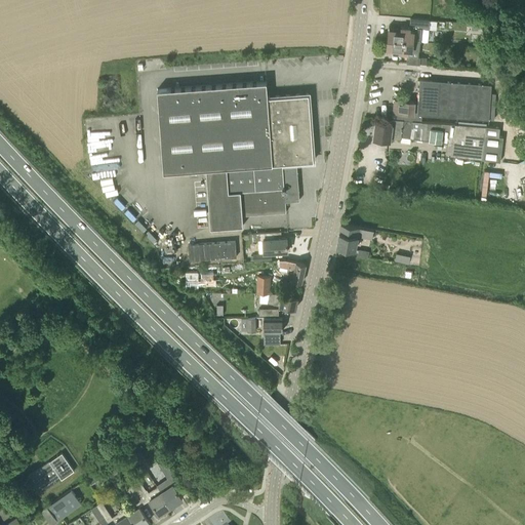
[(487,10),(477,14),(486,33),(495,28),(487,10)]
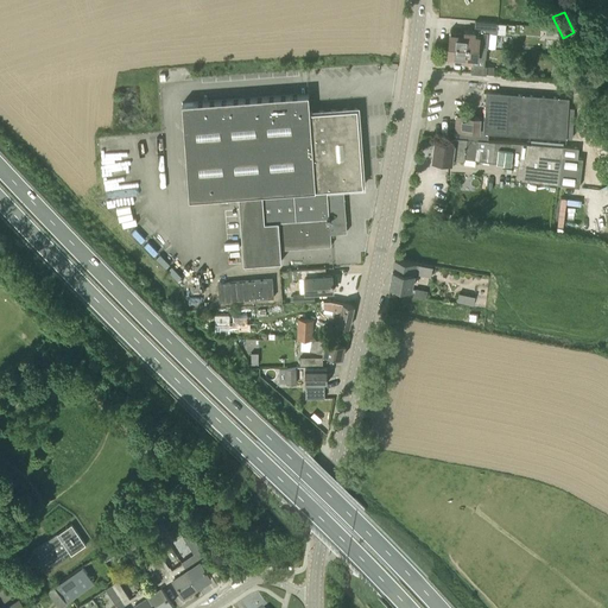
[(505,33),(506,24),(498,24),(499,23),(475,20),(475,30),(480,30),(480,32),(505,33)]
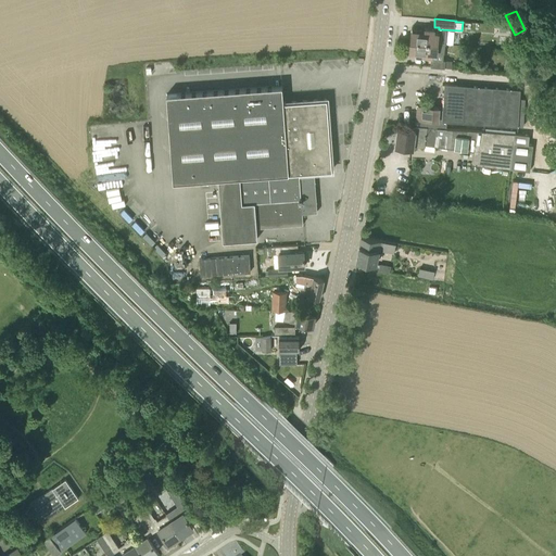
[(411,41),(439,42),(440,32),(436,32),(436,29),(412,27),(411,41)]
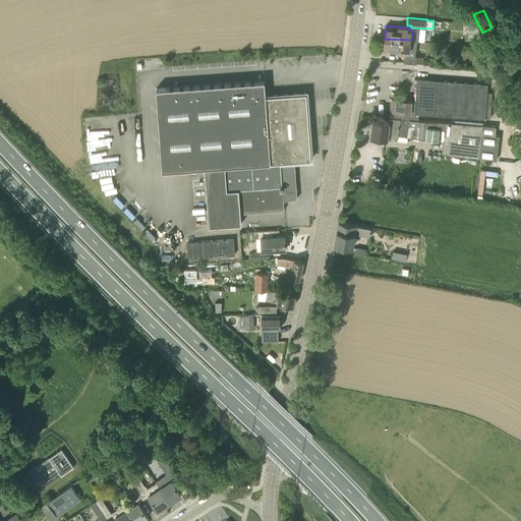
[(410,51),(411,40),(385,39),(384,51),(406,53),(406,51),(410,51)]
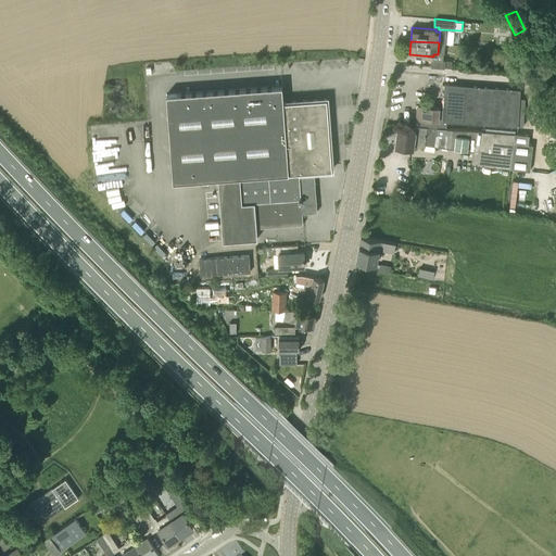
[(518,61),(519,57),(519,52),(506,51),(505,66),(518,67),(518,61)]
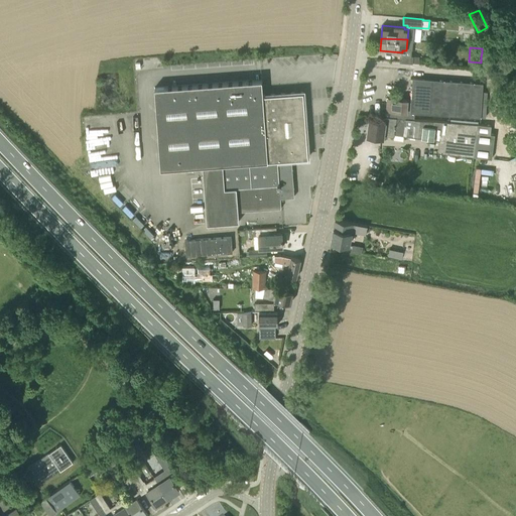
[(419,62),(419,55),(413,55),(400,53),(400,61),(403,61),(408,62),(412,62),(412,61),(419,62)]
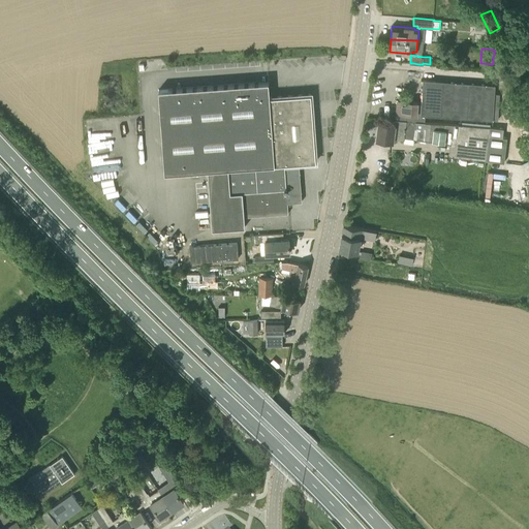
[(448,81),(424,80),(422,103),(421,114),(425,115),(446,117),(448,81)]
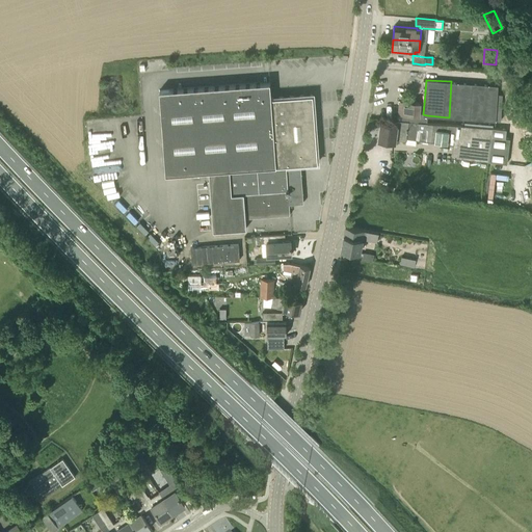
[(160,89),(166,174),(210,170),(214,231),(246,228),(246,217),(290,214),(290,204),(304,203),(301,164),(318,162),(313,94),(272,97),(270,81),(160,89)]
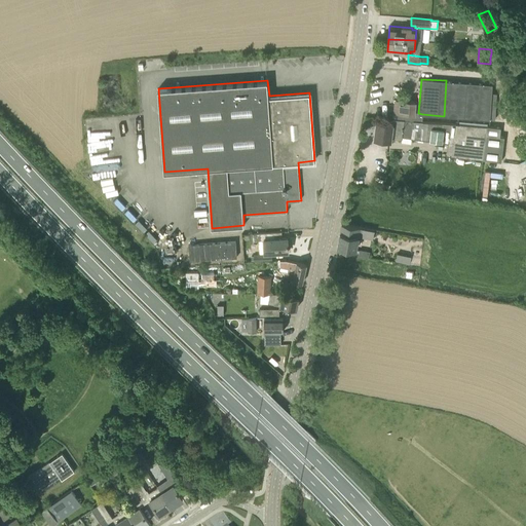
[(446,80),(444,116),(491,119),(492,98),(493,84),(446,80)]
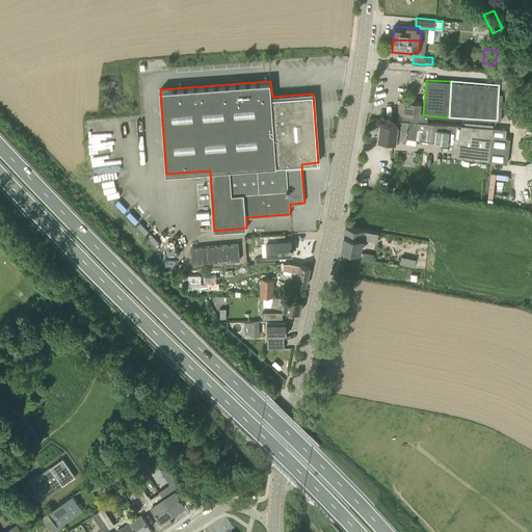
[(400,101),(399,113),(420,115),(420,114),(423,114),(424,104),(421,104),(421,103),(400,101)]
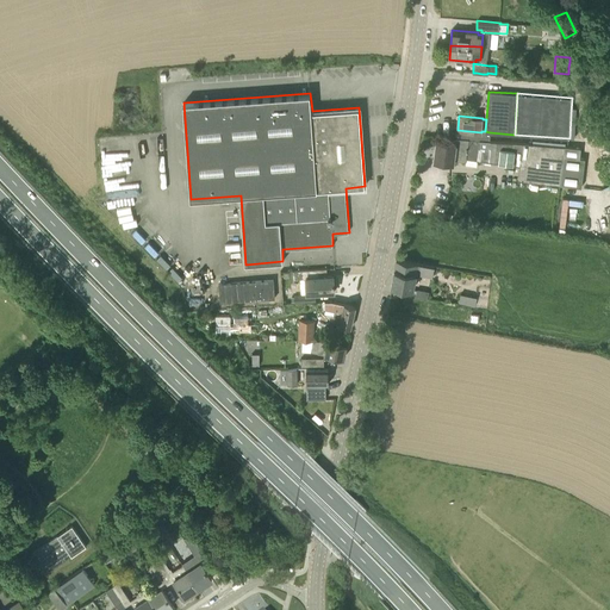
[(458,137),(479,139),(490,141),(490,132),(485,131),(481,131),(481,132),(458,130),(458,137)]
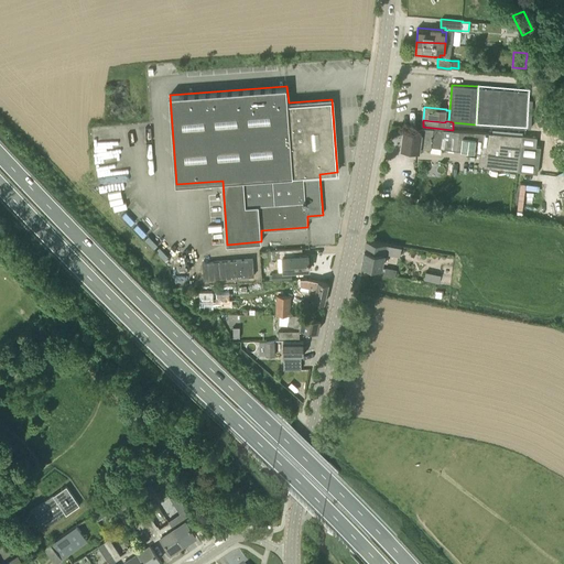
[(404,130),(402,149),(419,150),(420,148),(431,149),(431,147),(441,148),(443,129),(423,127),(422,127),(421,132),(404,130)]
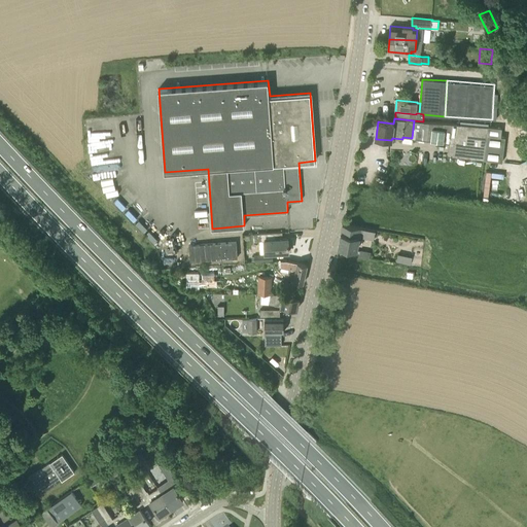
[(414,120),(412,138),(449,143),(448,155),(484,160),(487,135),(488,126),(423,121),(414,120)]
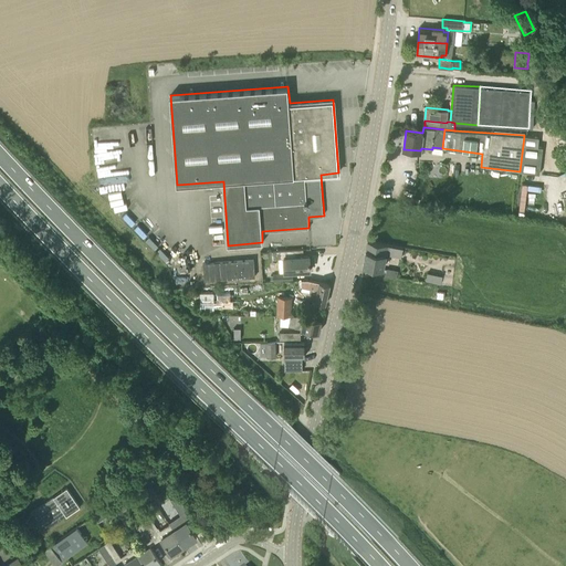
[(540,174),(543,147),(523,145),(520,171),(540,174)]
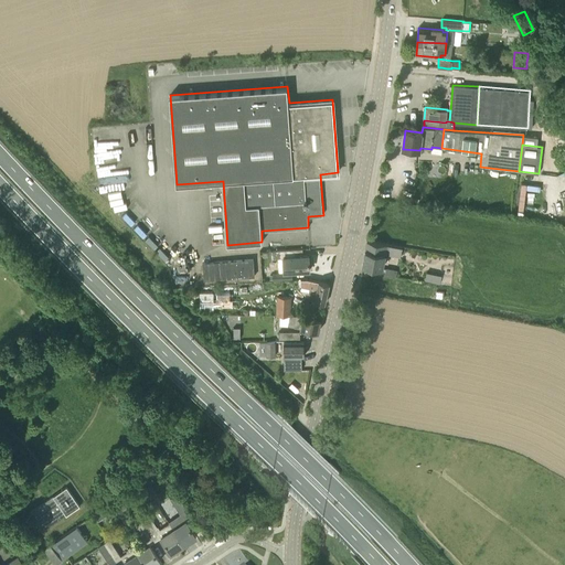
[(401,257),(403,246),(368,240),(363,265),(383,269),(386,254),(401,257)]
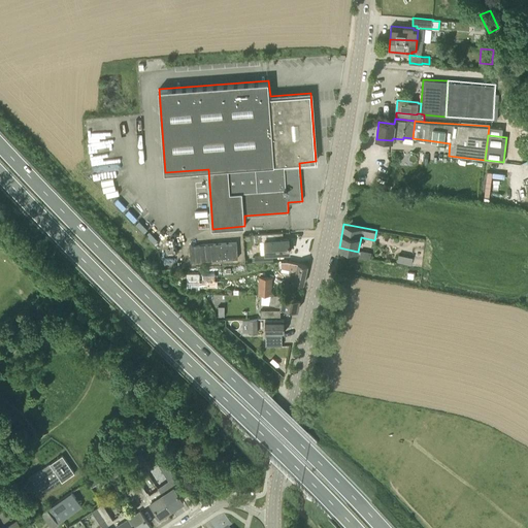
[(284,239),(283,232),(266,233),(255,234),(255,241),(260,241),(261,254),(272,253),(290,252),(289,239),(284,239)]
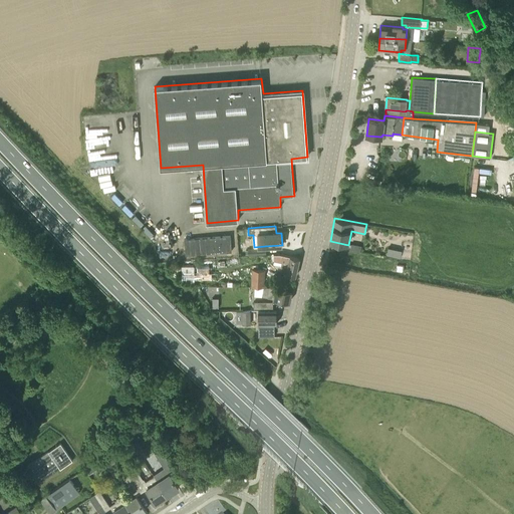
[(230,236),(185,239),(186,254),(231,251),(230,236)]
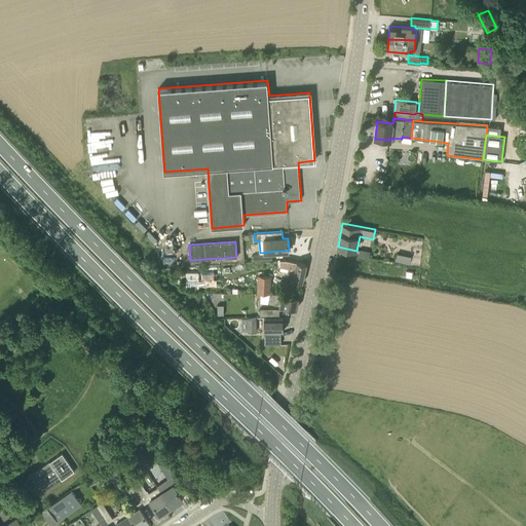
[(369,258),(370,251),(360,250),(359,256),(369,258)]
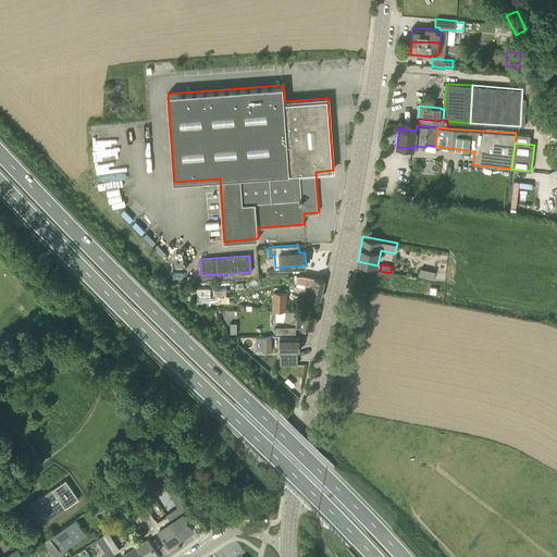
[(434,280),(435,271),(420,268),(418,276),(434,280)]
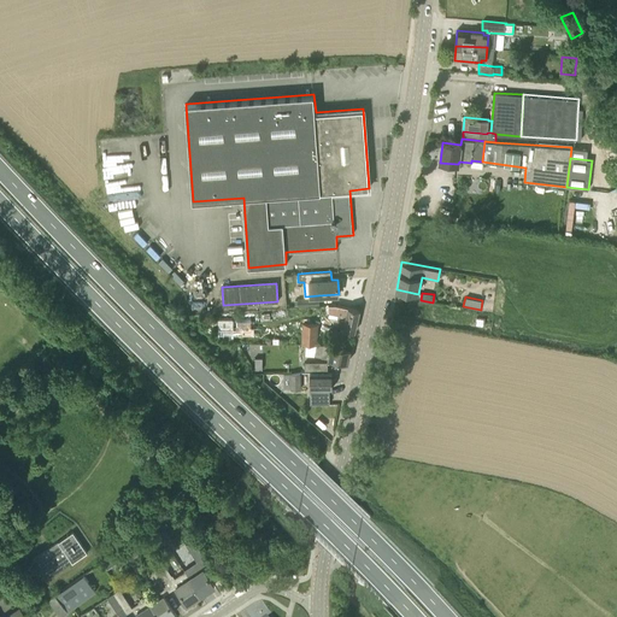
[(354,333),(359,310),(336,305),(329,305),(329,313),(335,315),(335,317),(338,317),(335,327),(344,327),(342,329),(354,333)]
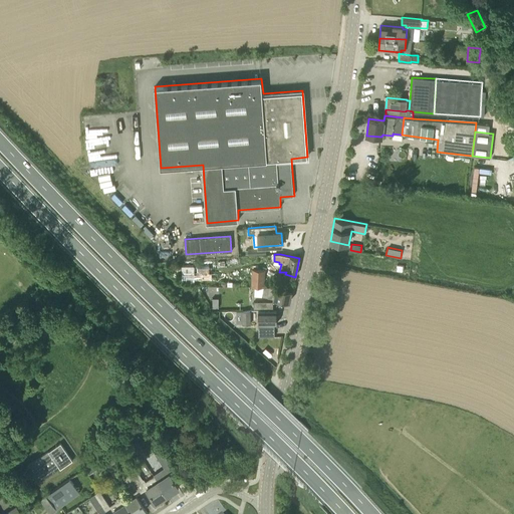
[(182,281),(194,281),(194,266),(182,267),(182,281)]
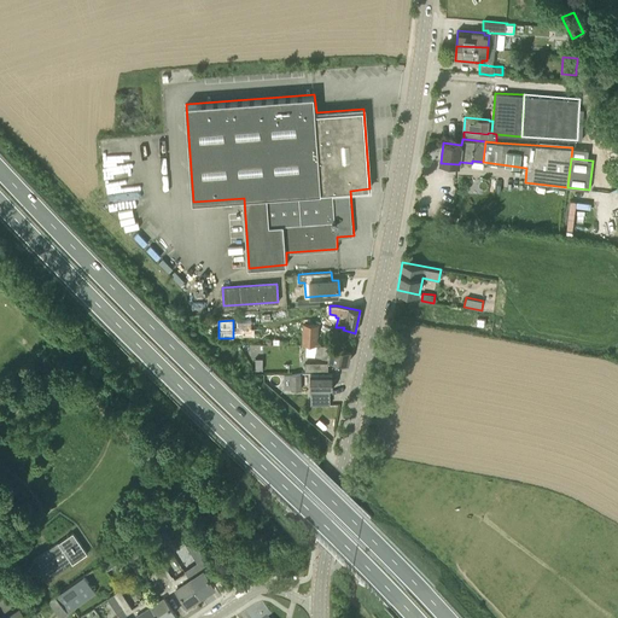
[(318,344),(319,324),(303,324),(302,343),(318,344)]
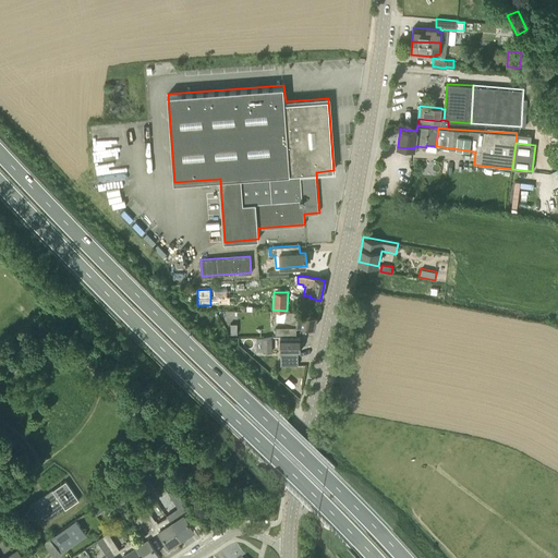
[(299,312),(287,311),(284,322),(295,324),(315,328),(317,315),(299,312)]
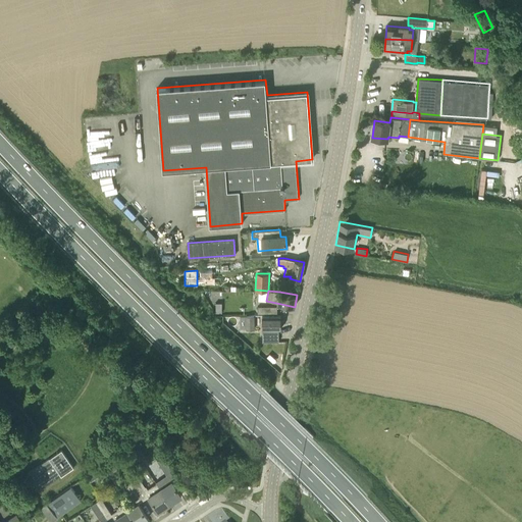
[(255,329),(255,315),(249,315),(245,316),(245,317),(242,317),(242,326),(244,327),(244,329),(246,329),(255,329)]
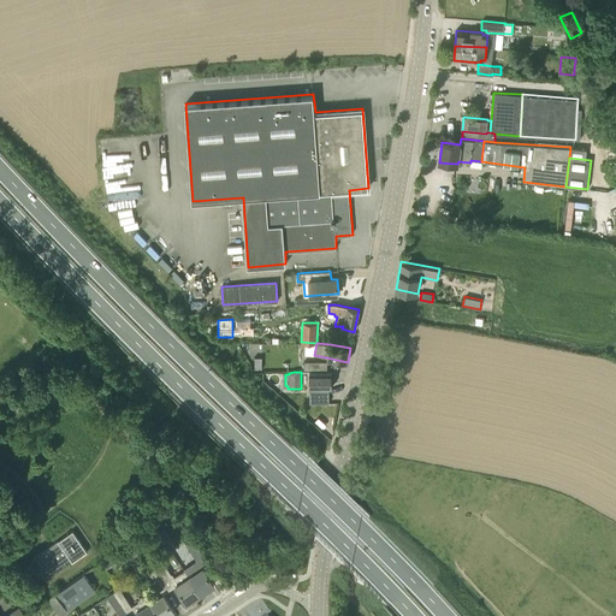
[(309,389),(331,389),(331,372),(309,372),(309,389)]
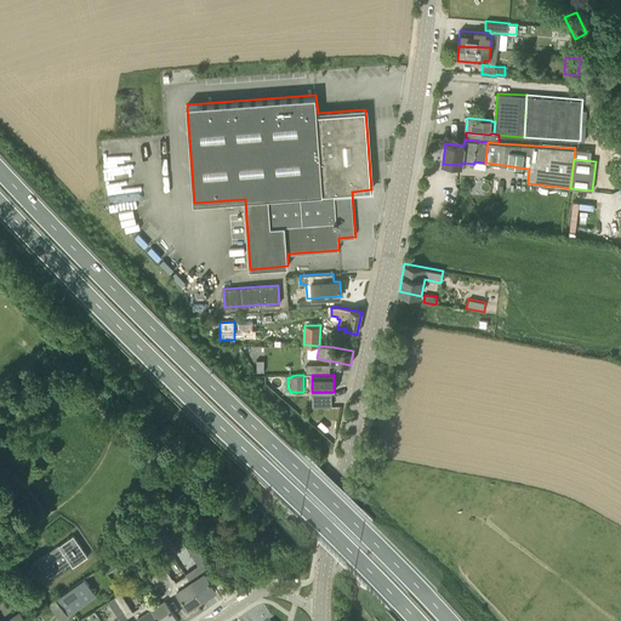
[(49,581),(87,552),(73,531),(33,560),(49,581)]
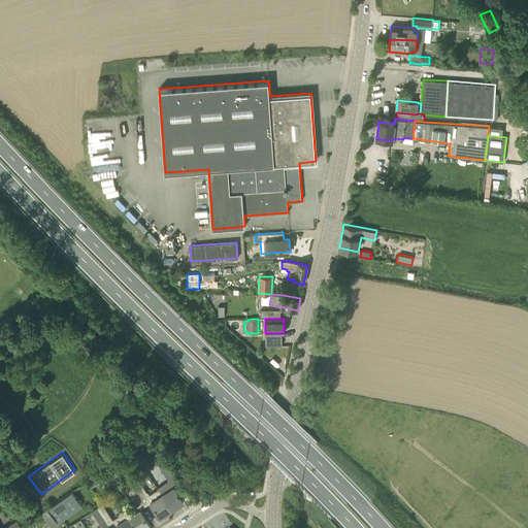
[(122,472),(116,463),(108,468),(114,477),(122,472)]
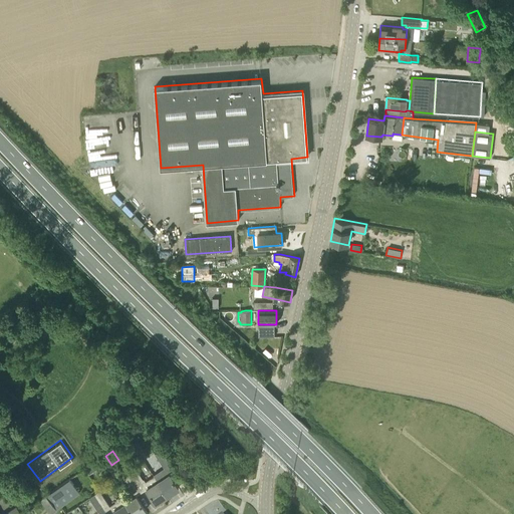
[(157,480),(158,480),(155,476),(146,481),(144,478),(143,479),(136,467),(129,472),(142,492),(147,489),(156,503),(167,495),(157,480)]
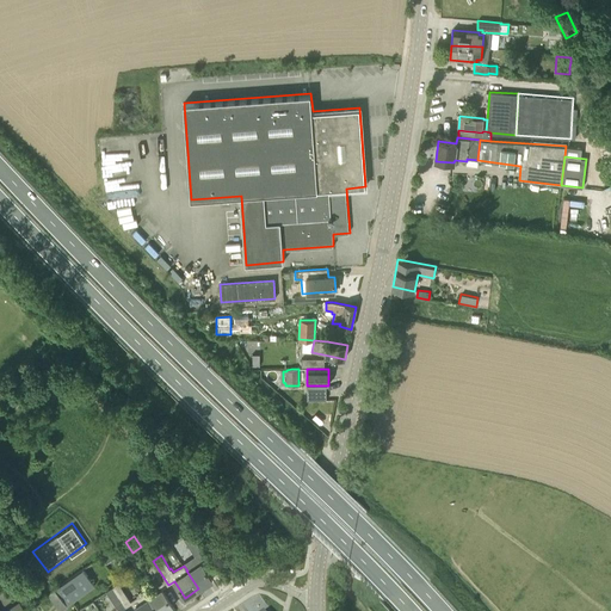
[(162,590),(168,585),(153,561),(146,566),(161,588),(148,597),(143,591),(156,610),(165,610),(173,606),(162,590)]
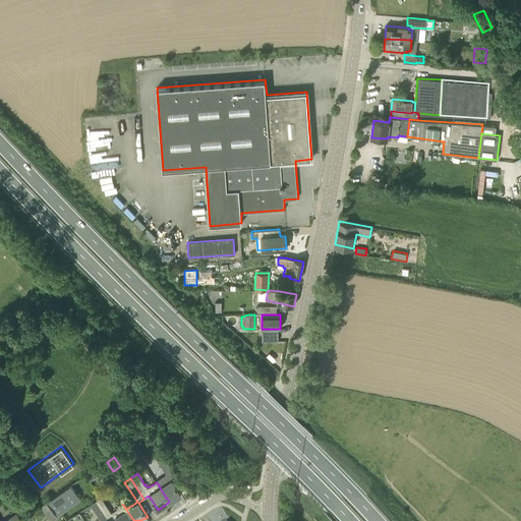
[(159,486),(169,502),(181,495),(171,479),(160,486),(159,486)]
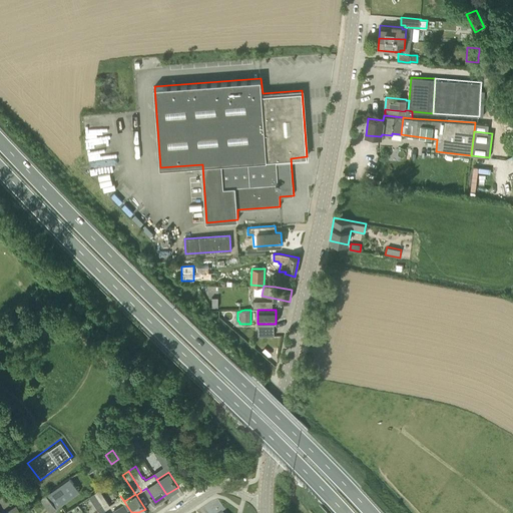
[(50,512),(51,512),(58,509),(57,507),(80,491),(69,477),(39,497),(50,512)]
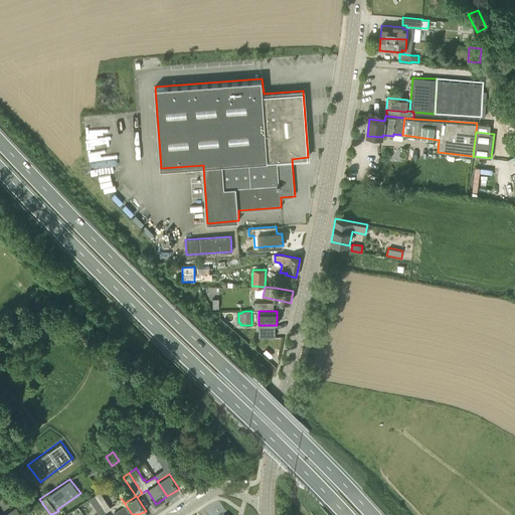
[(132,514),(121,498),(116,502),(116,503),(111,507),(101,491),(95,495),(106,512),(111,509),(113,511),(115,514),(132,514)]
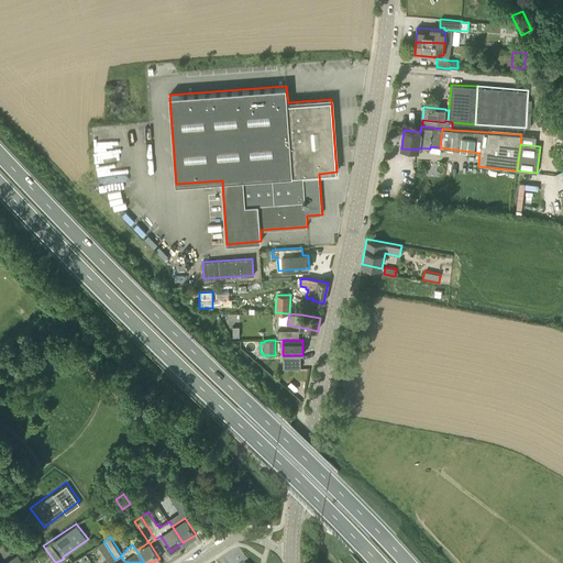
[(109,562),(110,562),(116,560),(103,541),(98,545),(107,559),(109,562)]
